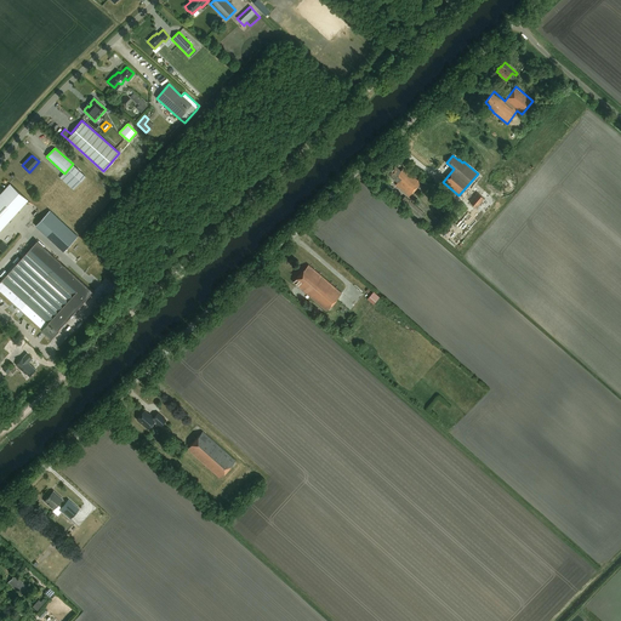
[(409,197),(421,183),(404,167),(400,171),(396,166),(389,174),(394,178),(394,180),(398,182),(396,184),(409,197)]
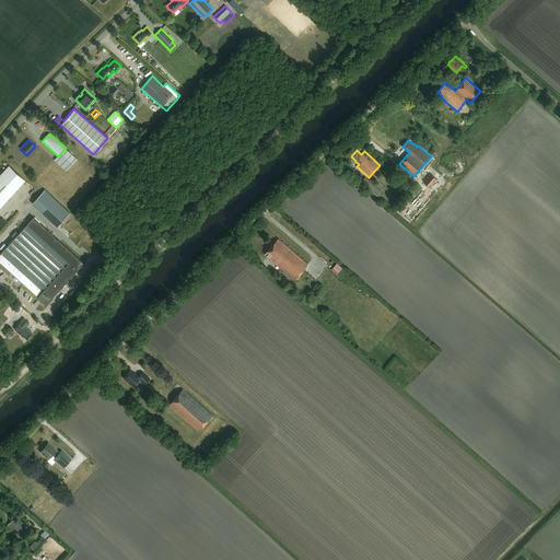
[(0,208),(25,181),(9,165),(0,174),(0,208)]
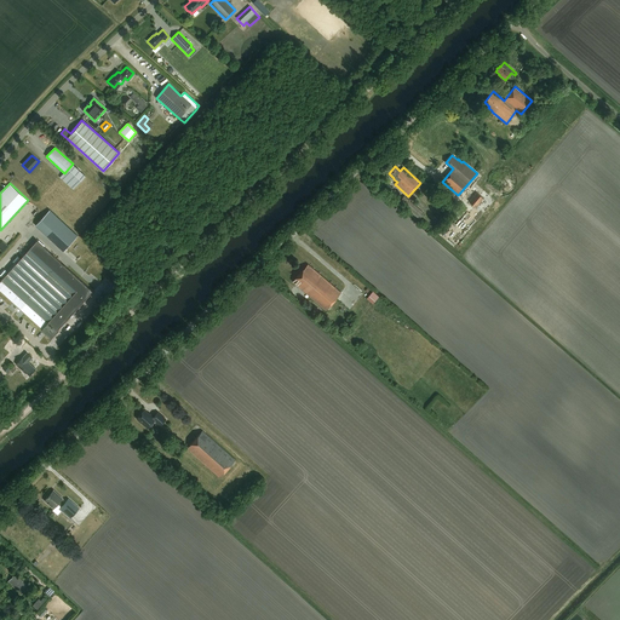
[(475,207),(483,199),(477,193),(469,202),(475,207)]
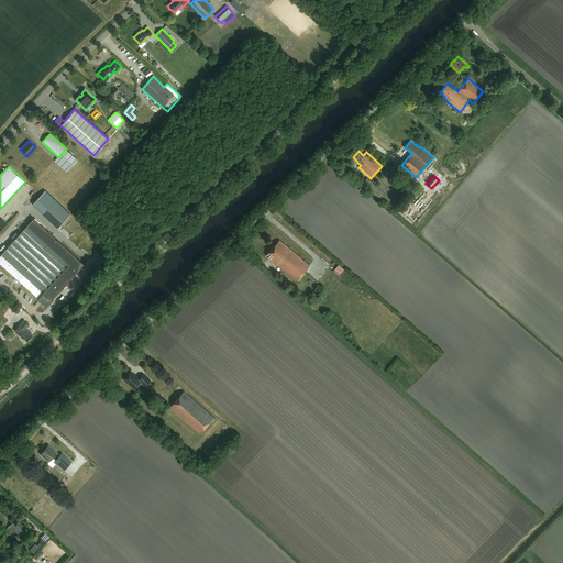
[(366,177),(362,184),(381,199),(386,194),(366,177)]
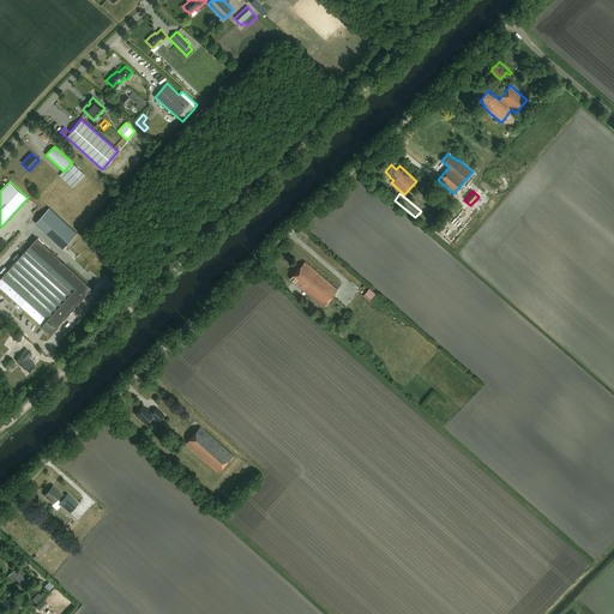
[(438,222),(452,205),(447,202),(445,204),(446,205),(434,220),(438,222)]
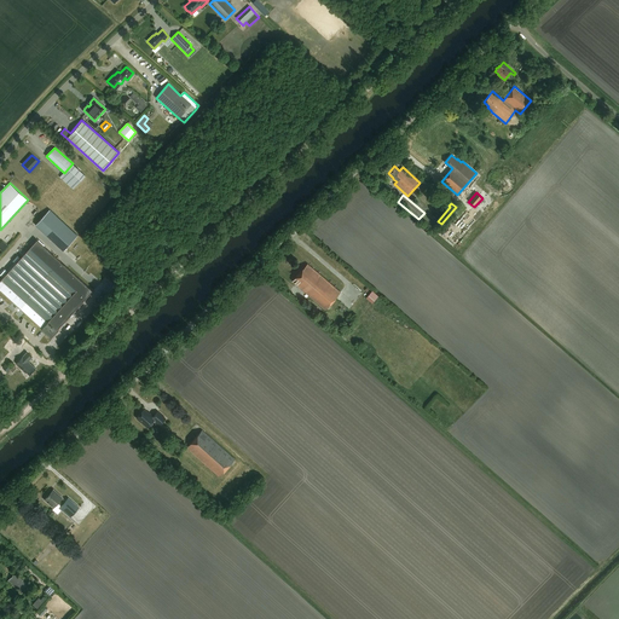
[(63,252),(76,236),(48,210),(34,226),(63,252)]
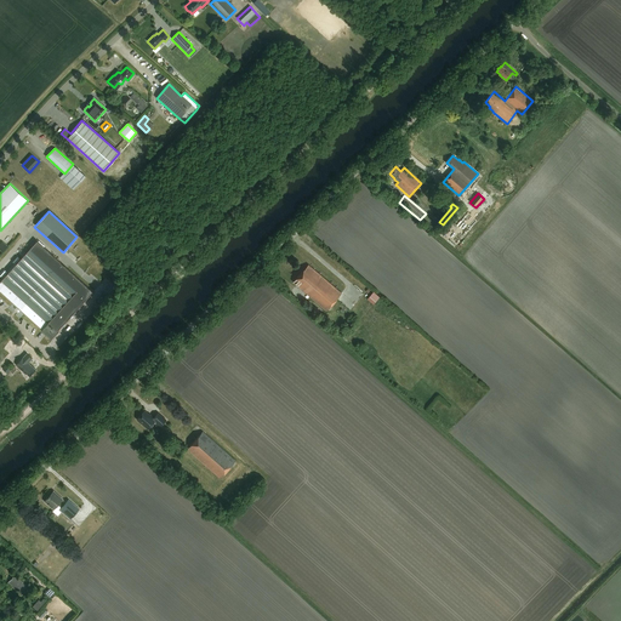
[(36,240),(0,280),(0,291),(43,330),(41,331),(51,340),(58,331),(93,291),(36,240)]
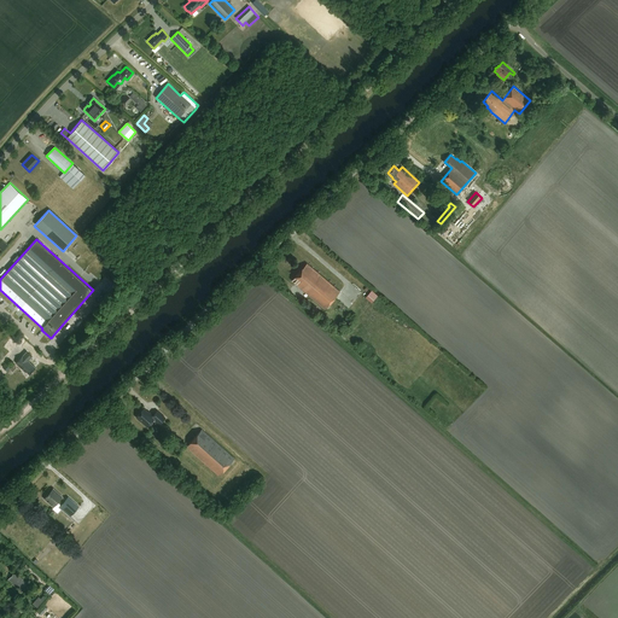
[(307,263),(292,280),(325,309),(339,292),(307,263)]
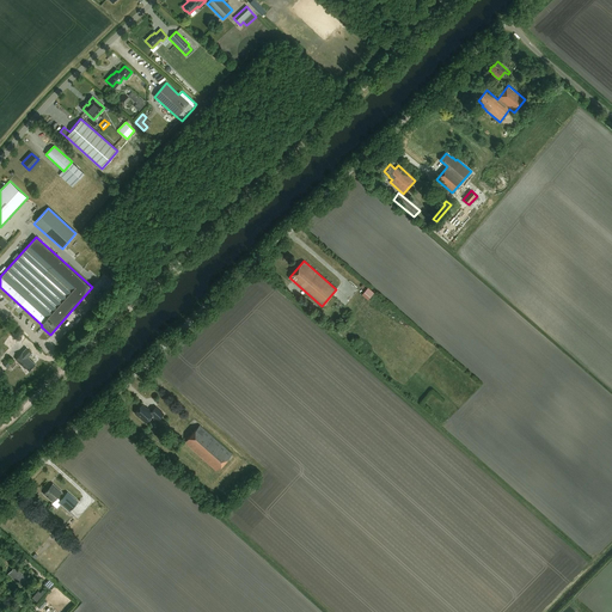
[(26,348),(16,360),(25,368),(26,367),(30,371),(36,365),(28,357),(32,354),(26,348)]
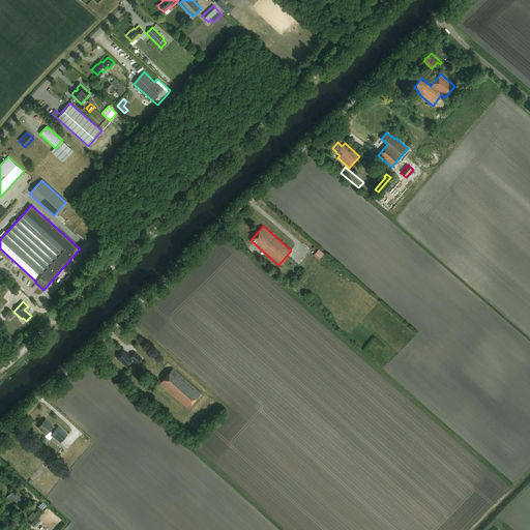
[(7,310),(2,315),(6,319),(8,317),(11,319),(13,316),(7,310)]
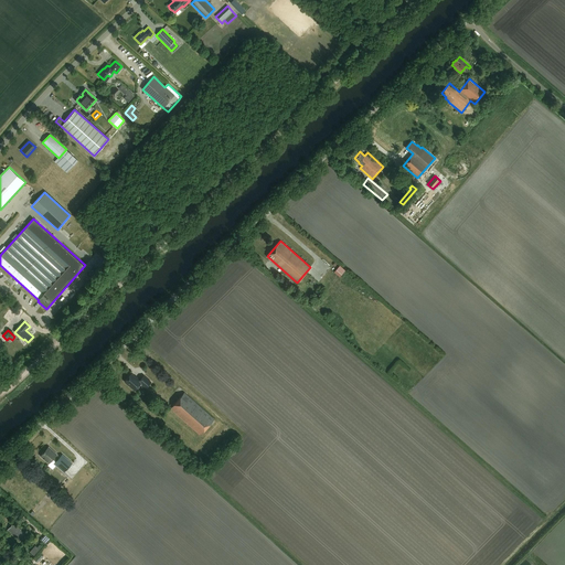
[(137,379),(131,374),(125,382),(135,390),(141,383),(147,387),(151,382),(144,375),(140,380),(138,379),(137,379)]
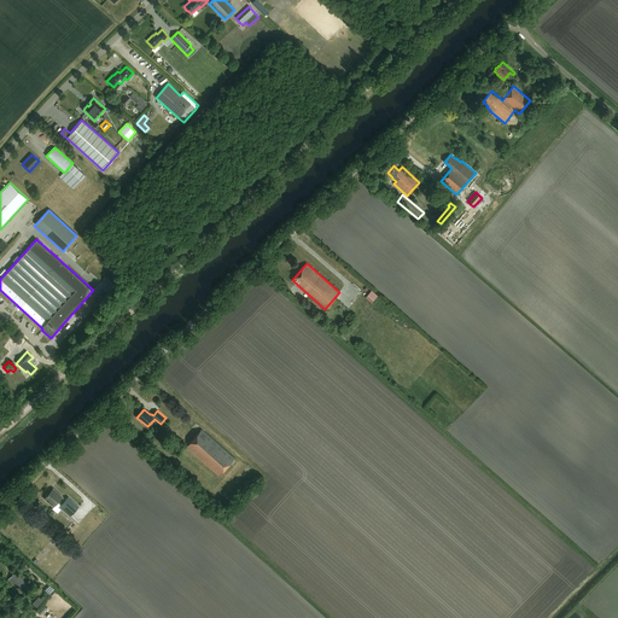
[(219,476),(234,459),(202,430),(186,447),(219,476)]
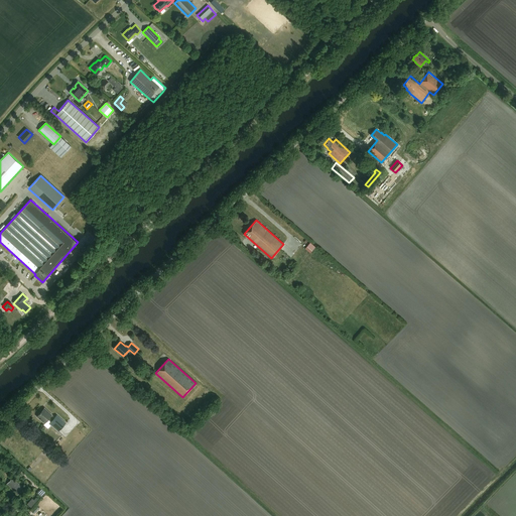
[(58,431),(66,423),(56,415),(54,417),(52,415),(44,408),(36,416),(44,423),(48,419),(50,421),(49,423),(58,431)]
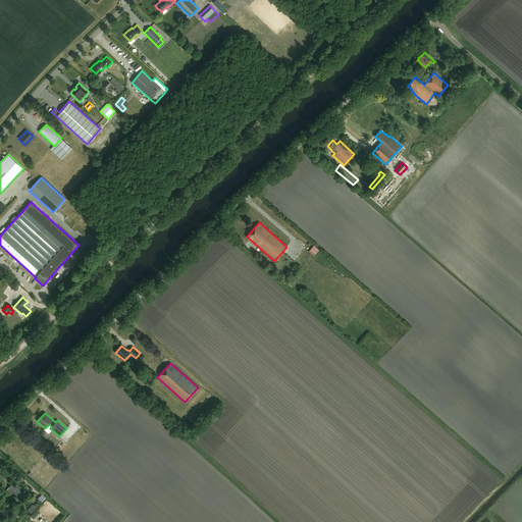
[(18,500),(24,493),(13,484),(12,485),(11,484),(7,489),(18,500)]
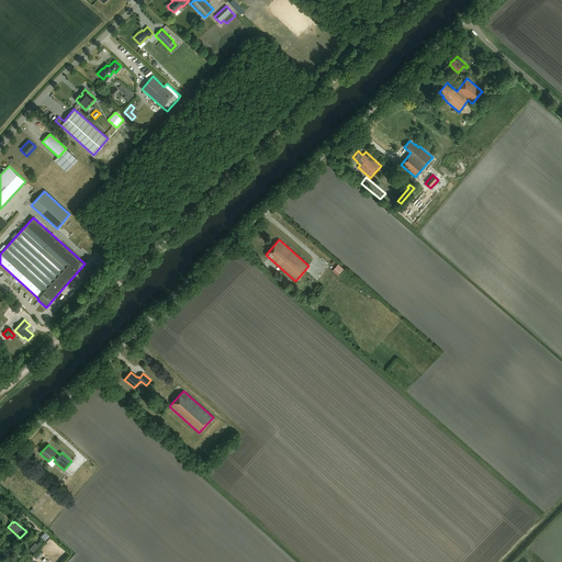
[(45,541),(51,536),(45,531),(40,537),(45,541)]
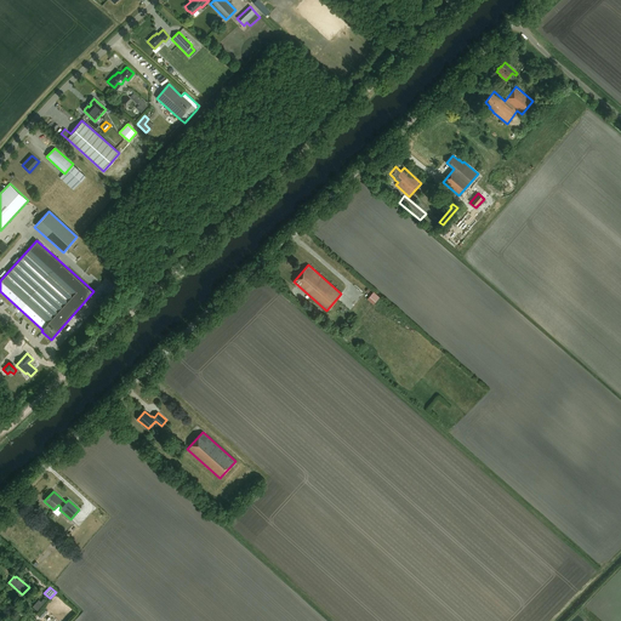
[(38,610),(46,600),(44,598),(41,602),(39,599),(33,607),(38,610)]
